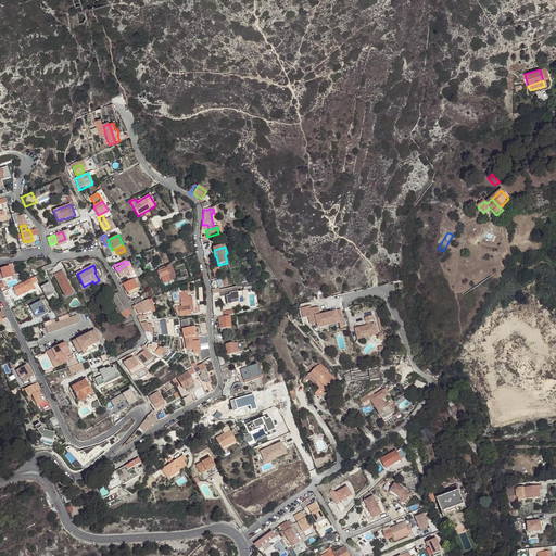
[(125,265),(117,270),(116,270),(121,278),(129,273),(125,265)]
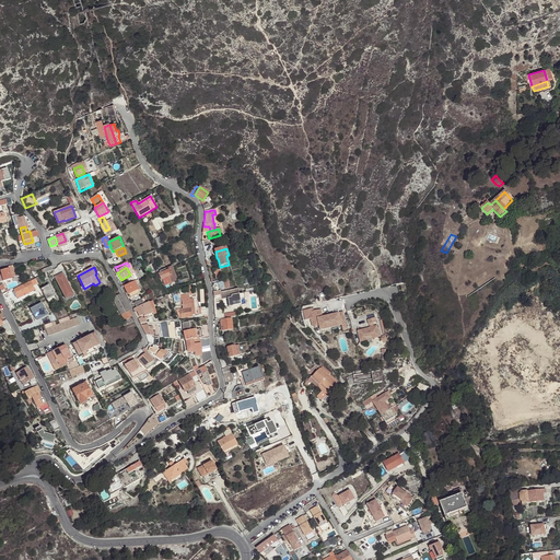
[(173,267),(166,270),(166,271),(168,270),(171,276),(172,280),(172,278),(173,277),(173,275),(175,273),(173,267)]
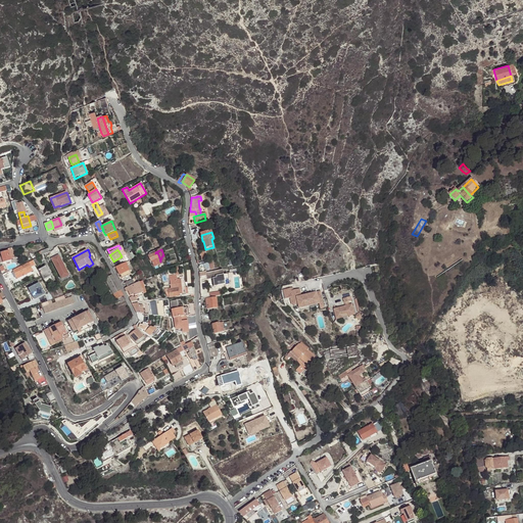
[(155,253),(148,255),(150,260),(157,258),(159,257),(157,252),(155,253)]
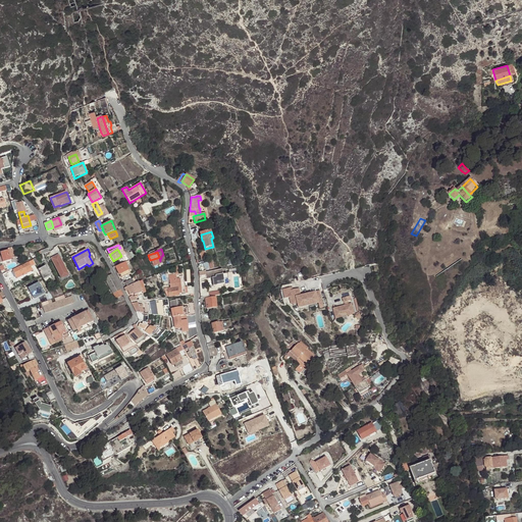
[(56,255),(51,258),(60,275),(67,272),(60,258),(58,259),(56,255)]
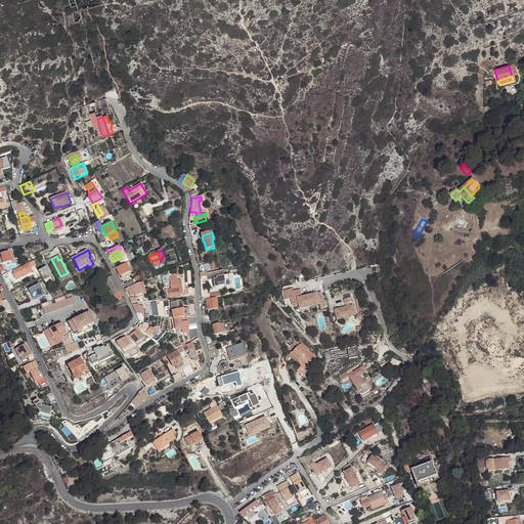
[(151,265),(154,270),(161,268),(163,263),(161,260),(161,262),(159,262),(151,265)]
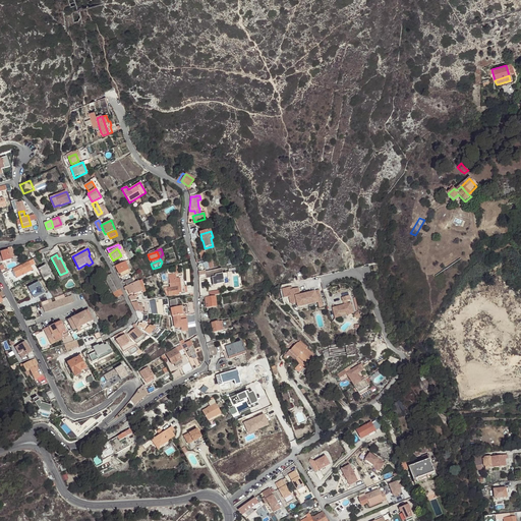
[(125,263),(115,267),(119,274),(120,274),(121,278),(130,275),(128,270),(126,265),(125,263)]
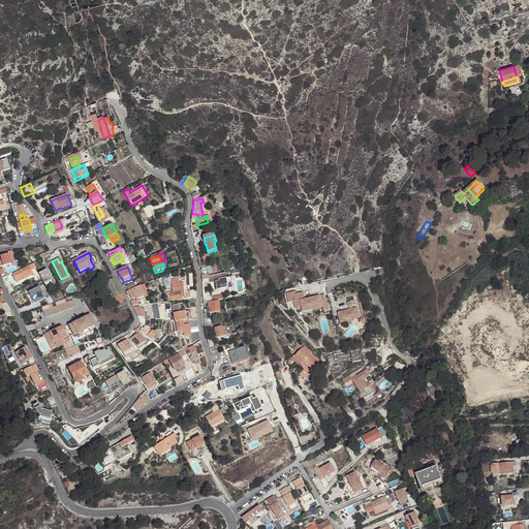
[(26,274),(23,269),(13,274),(17,280),(26,275),(26,274)]
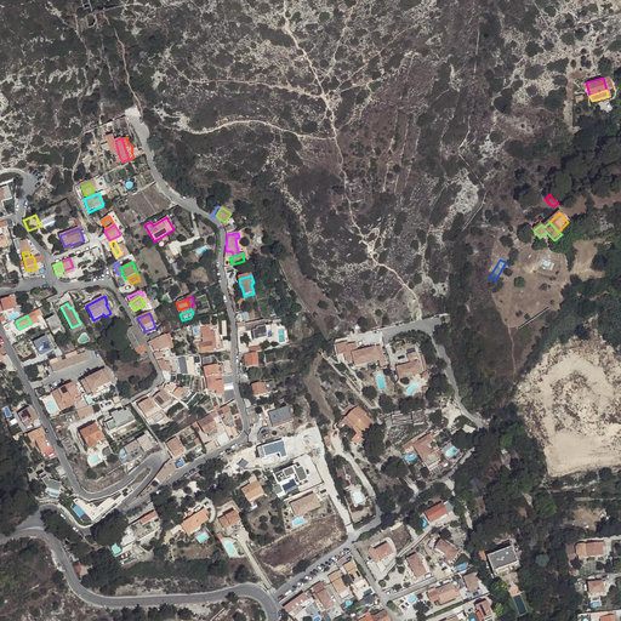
[(49,329),(52,332),(62,329),(55,315),(46,320),(49,329)]
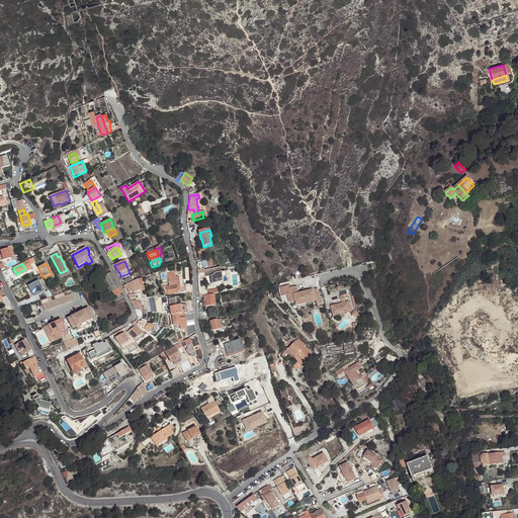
[(197,275),(204,274),(205,278),(206,277),(206,276),(213,274),(214,276),(216,284),(228,282),(226,272),(221,272),(220,268),(203,271),(203,270),(197,271),(197,272),(197,275)]
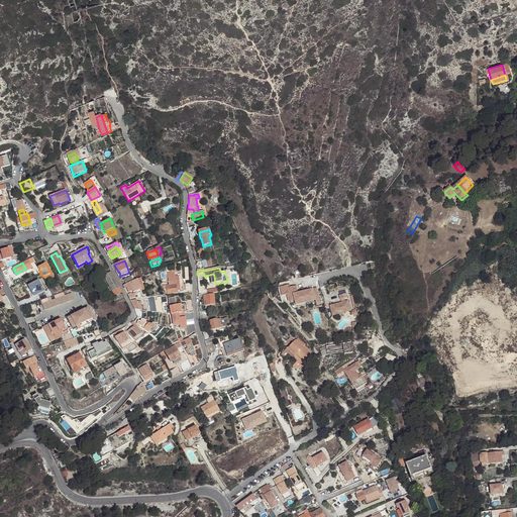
[(112,273),(107,274),(105,276),(106,278),(111,289),(118,285),(112,273)]
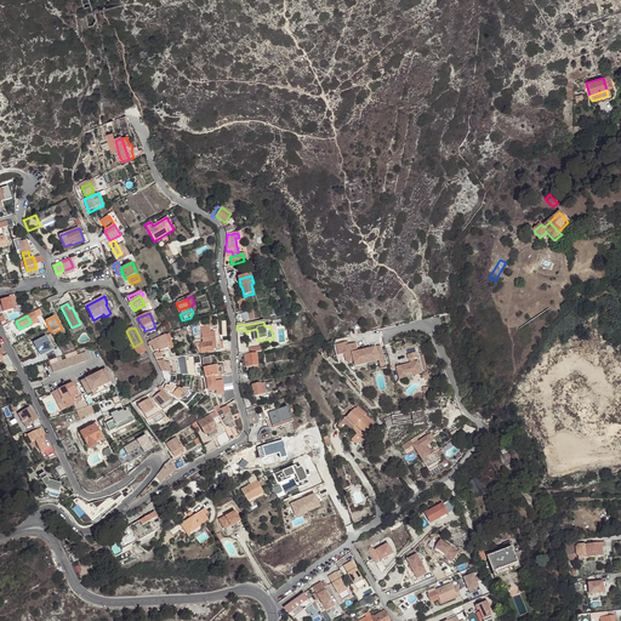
[(206,328),(200,329),(203,343),(199,343),(200,353),(210,352),(210,349),(215,349),(212,332),(209,334),(209,329),(208,329),(206,328)]
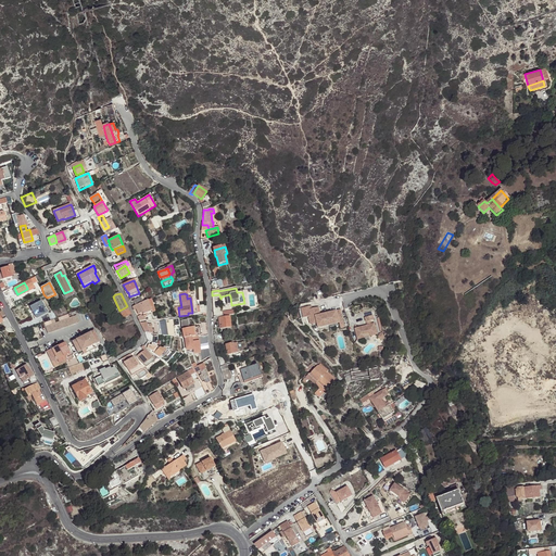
[(42,302),(36,304),(42,316),(48,313),(42,302)]
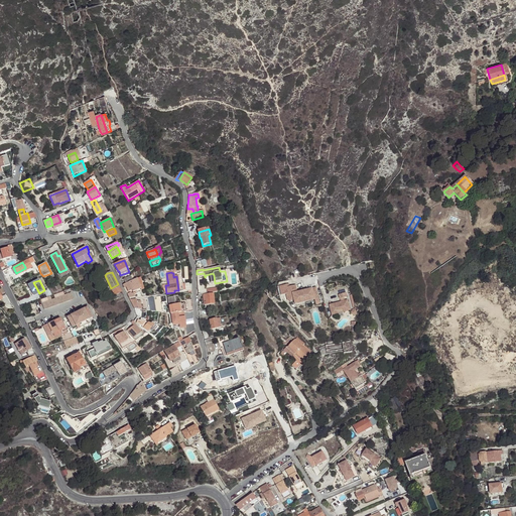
[(126,284),(125,284),(126,287),(127,289),(136,286),(136,283),(135,280),(133,281),(126,284)]
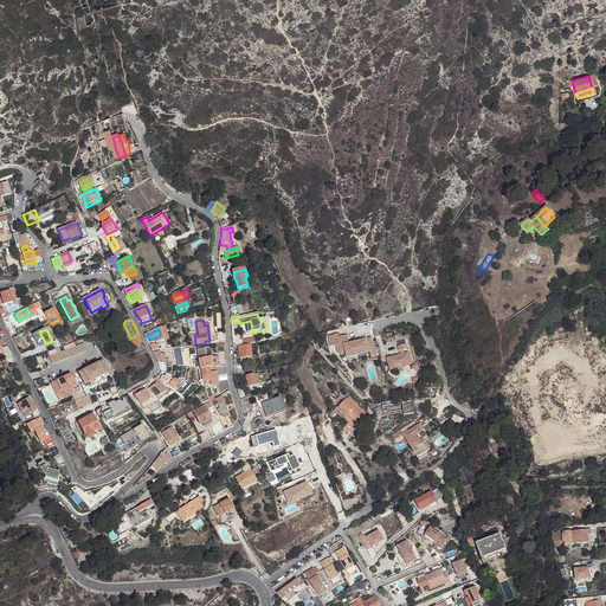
[(46,345),(39,331),(33,335),(39,347),(46,345)]
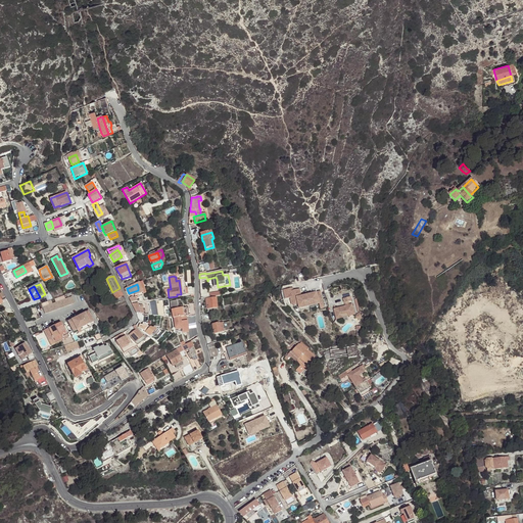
[(124,295),(120,288),(112,292),(116,299),(124,295)]
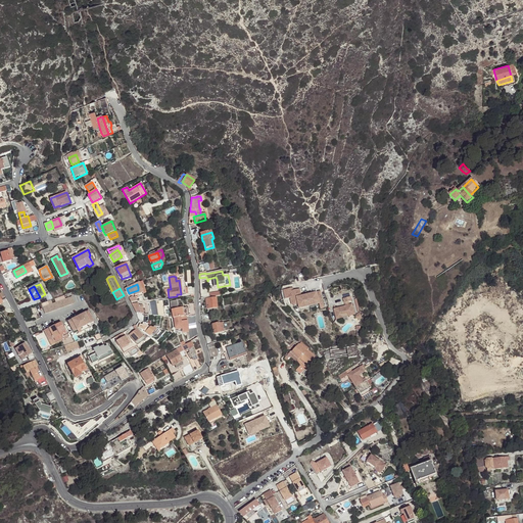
[(298,293),(300,293),(299,288),(292,290),(292,289),(282,291),(284,299),(291,297),(293,304),(297,303),(298,308),(319,303),(320,308),(324,307),(320,291),(313,293),(313,294),(311,294),(311,293),(301,295),(299,296),(298,293)]
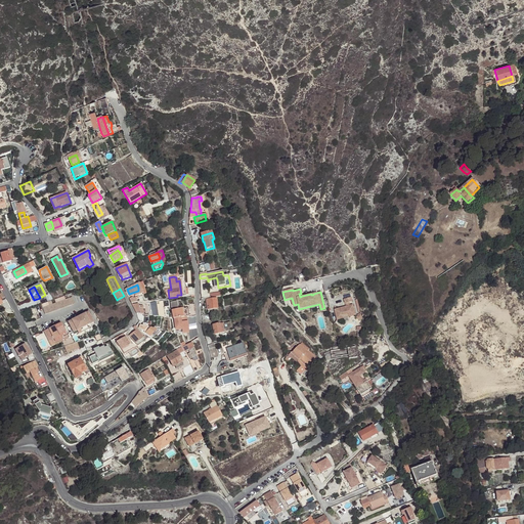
[(73,297),(43,308),(45,314),(75,303),(73,297)]
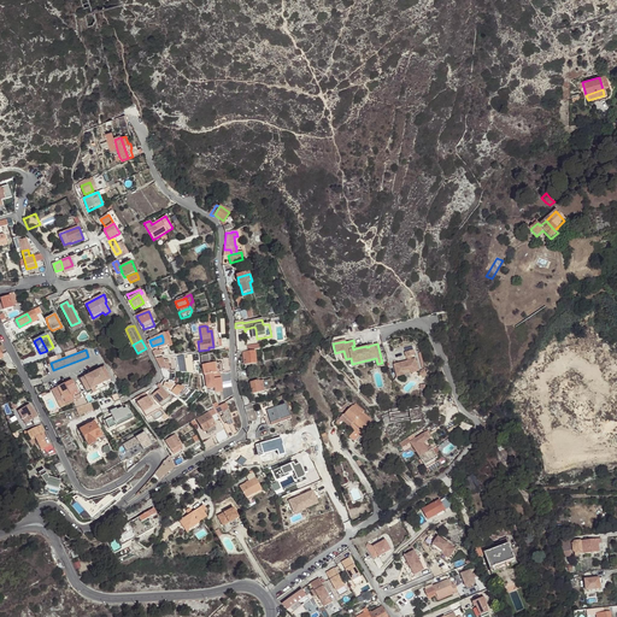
[(413,350),(406,352),(409,360),(395,364),(398,376),(405,374),(404,370),(411,369),(411,372),(419,371),(416,358),(412,359),(411,356),(415,354),(413,350)]
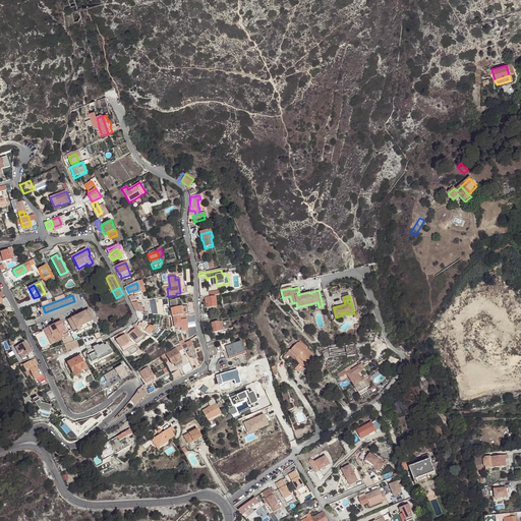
[(207,308),(217,307),(215,296),(206,297),(207,308)]
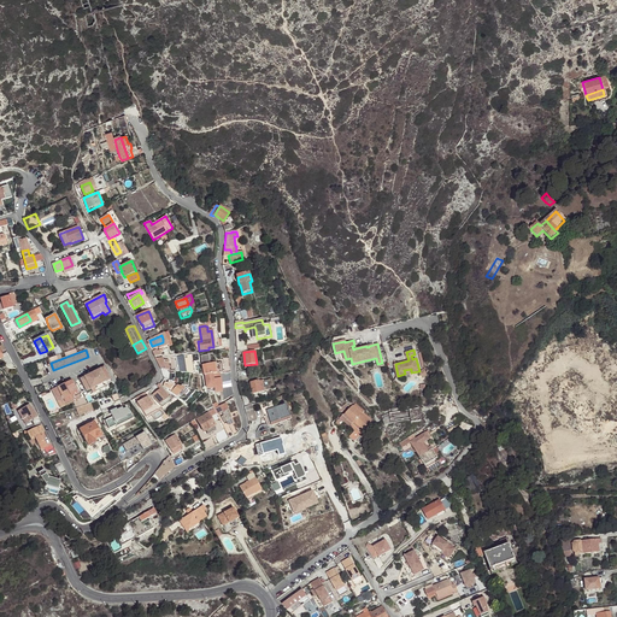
[(15,364),(9,354),(4,356),(5,358),(4,359),(6,368),(15,364)]
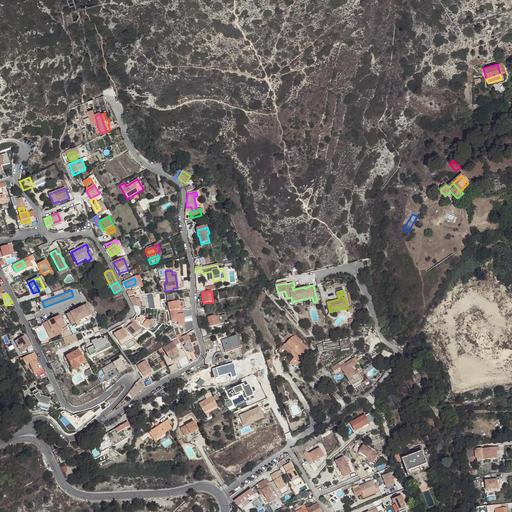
[(94,316),(87,304),(68,314),(74,327),(77,325),(81,323),(81,324),(88,321),(87,320),(91,318),(94,316)]
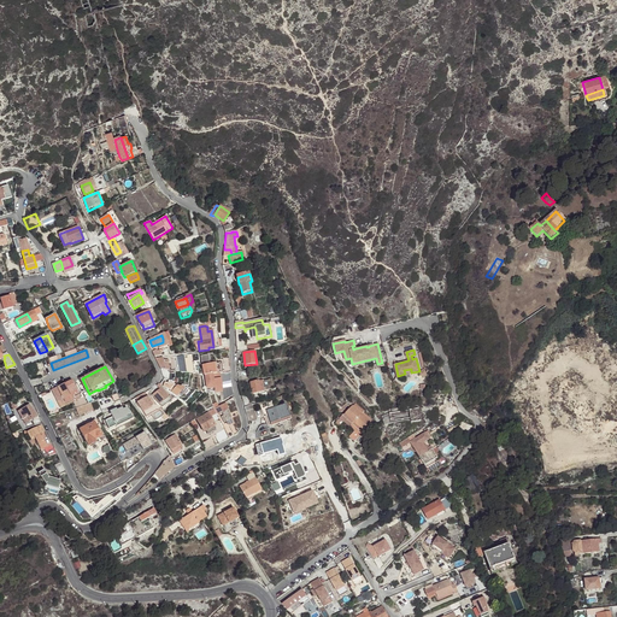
[(59,387),(53,389),(59,401),(65,399),(69,405),(81,398),(80,395),(83,394),(81,391),(80,391),(74,380),(59,387)]
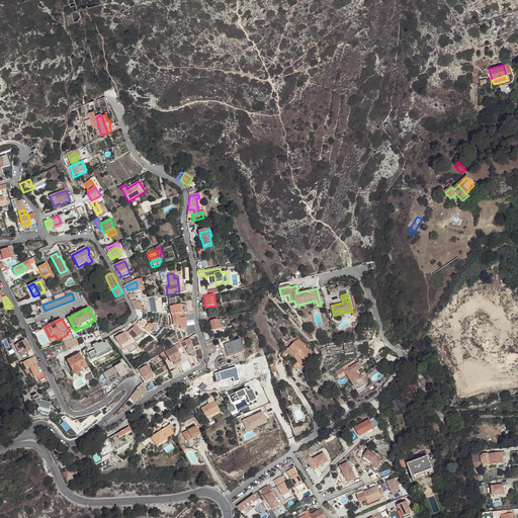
[(211,330),(218,329),(217,321),(216,320),(209,322),(211,330)]
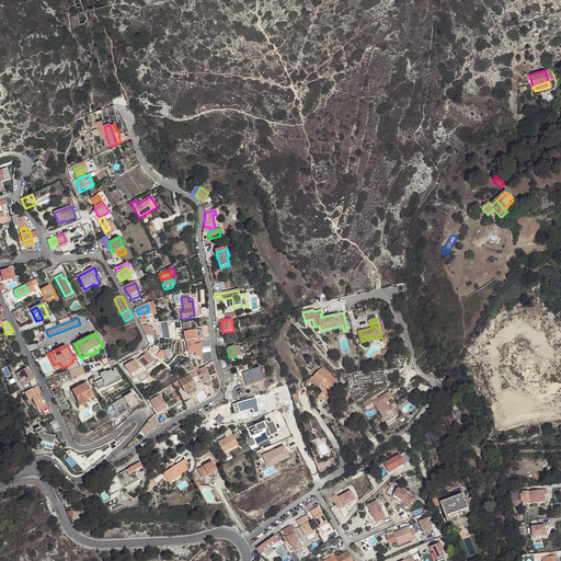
[(168,352),(160,351),(156,356),(156,357),(160,361),(168,352)]
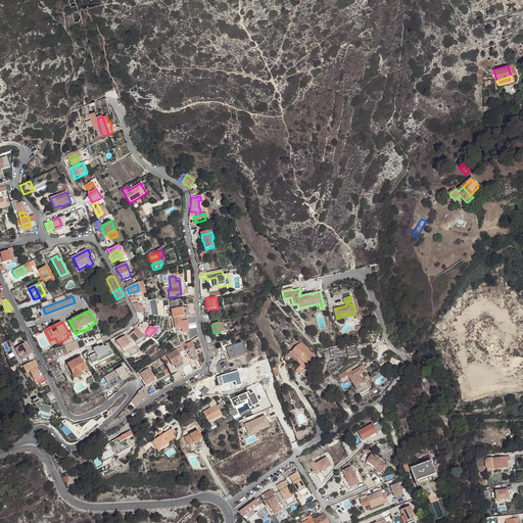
[(189,337),(197,336),(195,327),(188,329),(189,337)]
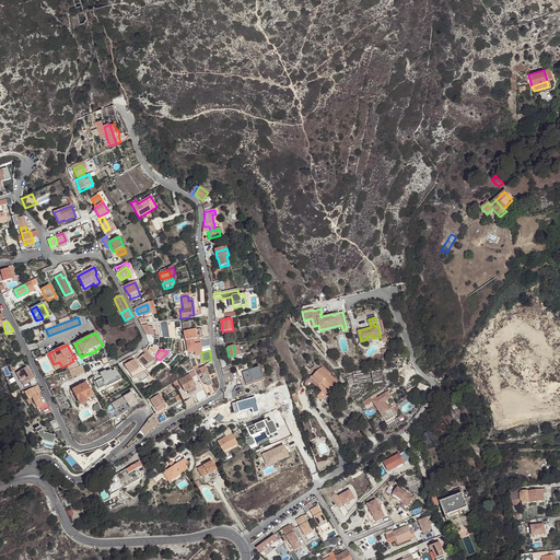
[(171,352),(167,351),(160,360),(163,362),(171,352)]
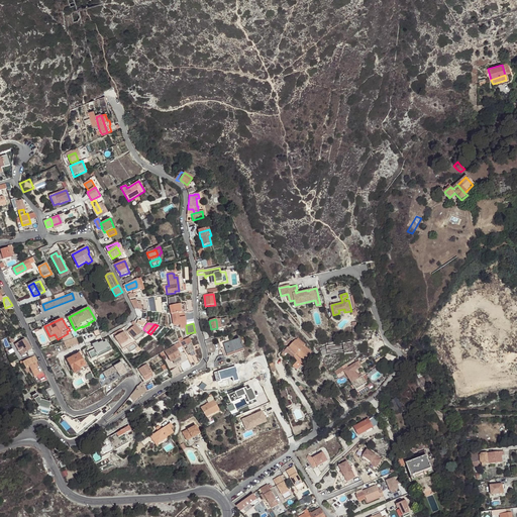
[(141,332),(135,325),(127,331),(133,339),(141,332)]
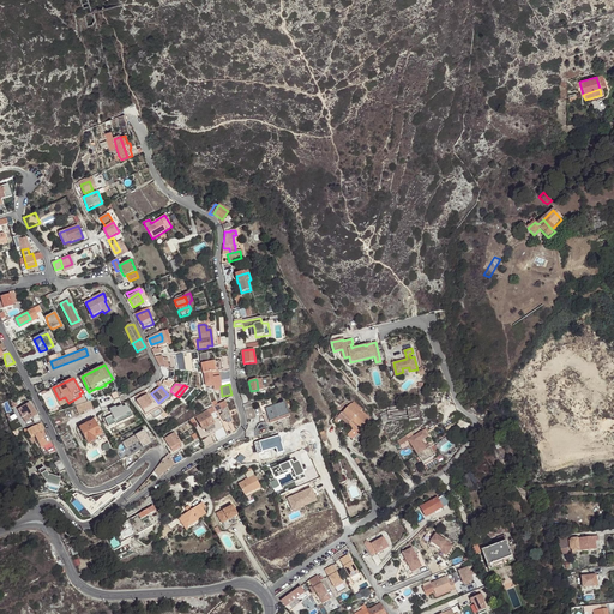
[(137,401),(142,409),(150,404),(151,403),(152,404),(155,402),(148,395),(146,396),(137,401)]
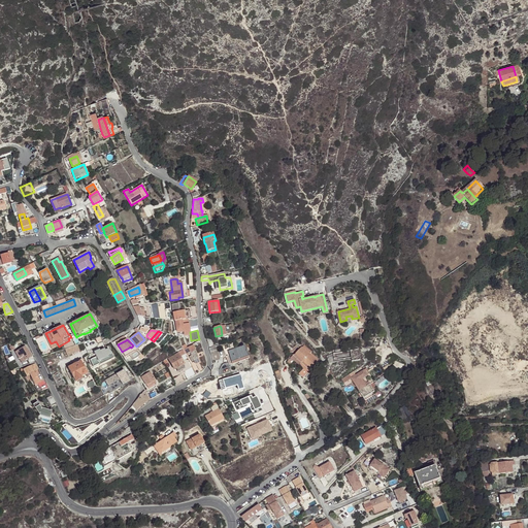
[(146,342),(144,339),(136,347),(138,349),(146,342)]
